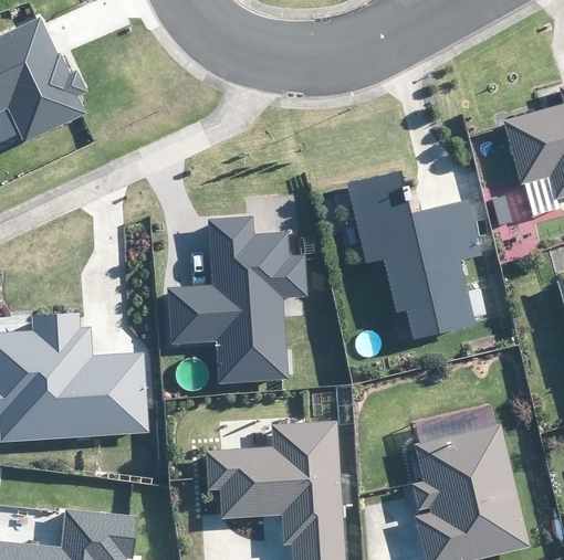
[(563,86),(562,86),(563,92),(563,104),(507,119),(522,178),(555,169),(563,198),(563,86)]
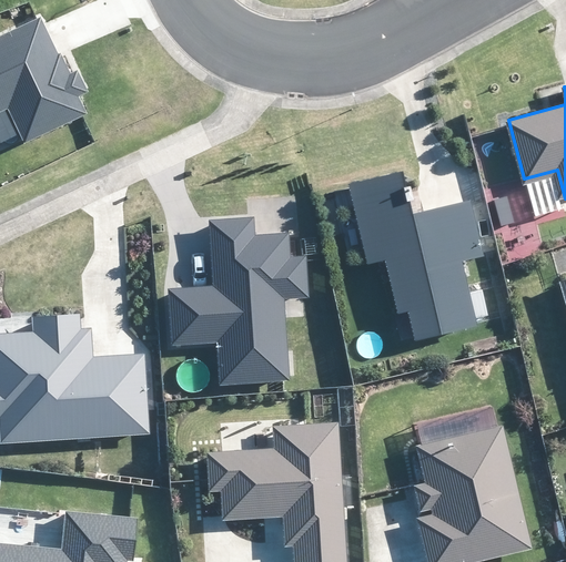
[(408,214),(400,173),(350,184),(366,263),(386,258),(397,309),(406,307),(413,336),(491,319),(484,290),(470,293),(462,257),(482,252),(471,201),(408,214)]
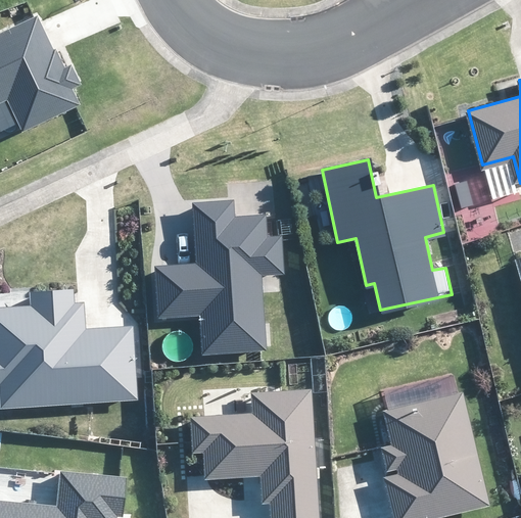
[(234,216),(234,200),(193,201),(196,263),(157,264),(159,316),(201,314),(202,352),(266,350),(263,275),(284,274),(282,235),(267,236),(266,215),(234,216)]
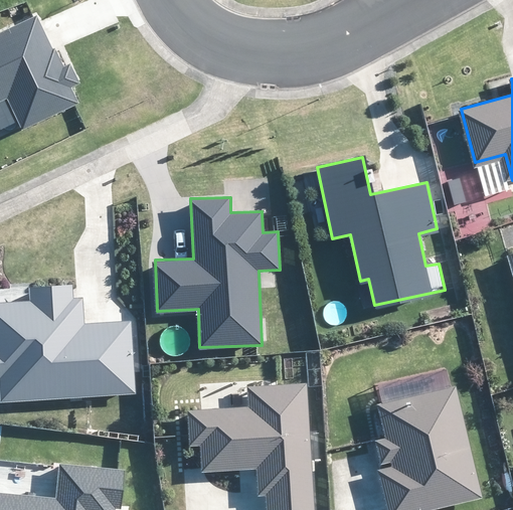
[(83,323),(80,283),(36,286),(37,300),(0,301),(0,374),(2,374),(4,396),(135,389),(131,320),(83,323)]
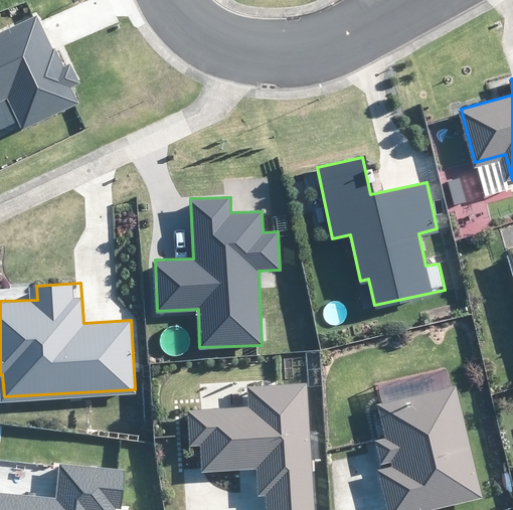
[(384,470),(375,473),(384,509),(421,509),(482,496),(453,379),(377,397),(386,435),(376,437),(384,470)]
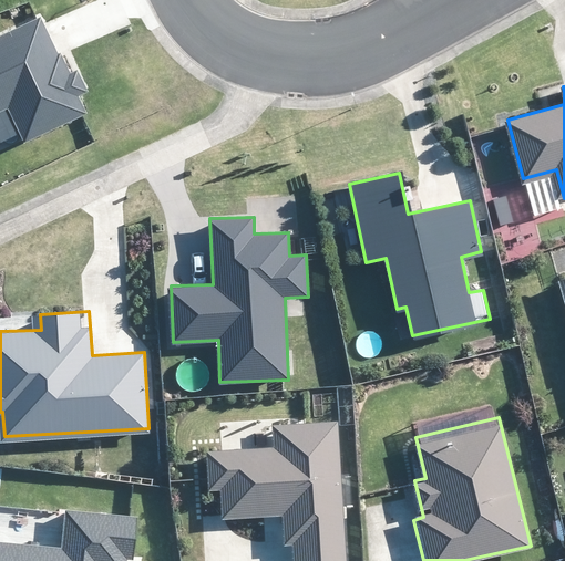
[(345,560),(337,421),(275,424),(276,446),(208,450),(211,487),(223,486),(225,515),(284,511),(286,546),(293,546),(293,560),(345,560)]
